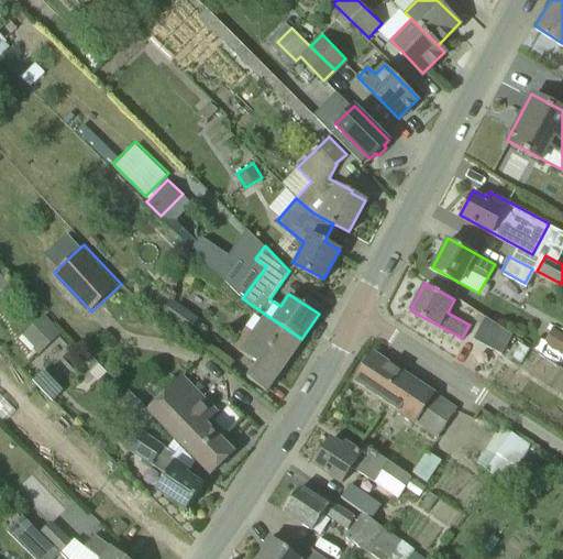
[(151,306),(188,332),(199,318),(162,291),(151,306)]
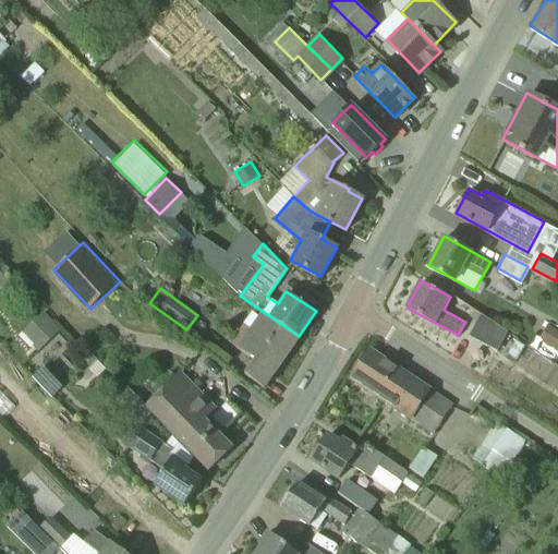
[(44,309),(22,329),(38,347),(40,345),(60,326),(44,309)]
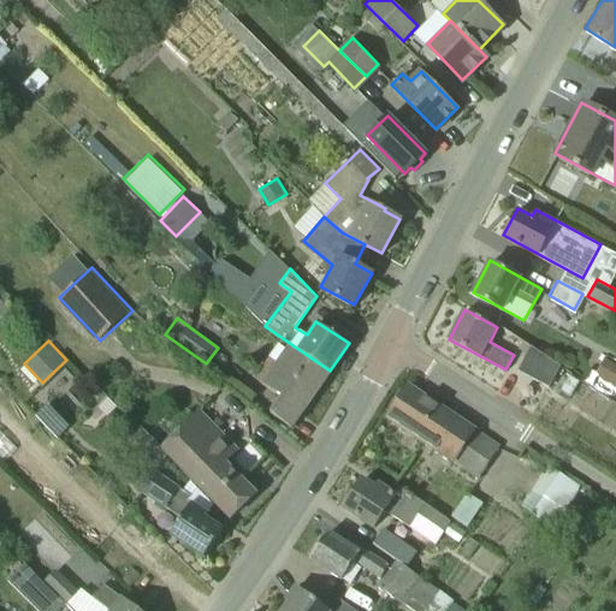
[(280,396),(270,410),(292,426),(330,371),(288,342),(261,380),(280,396)]
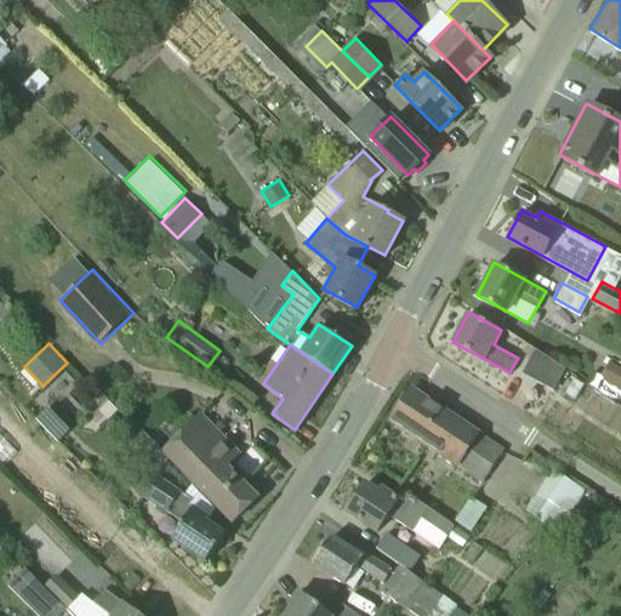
[(535,347),(523,371),(553,389),(565,368),(535,347)]
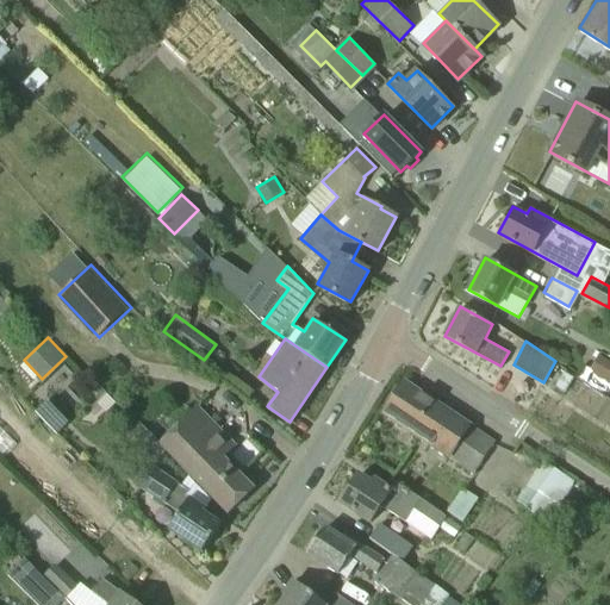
[(609,381),(609,357),(599,375),(609,381)]
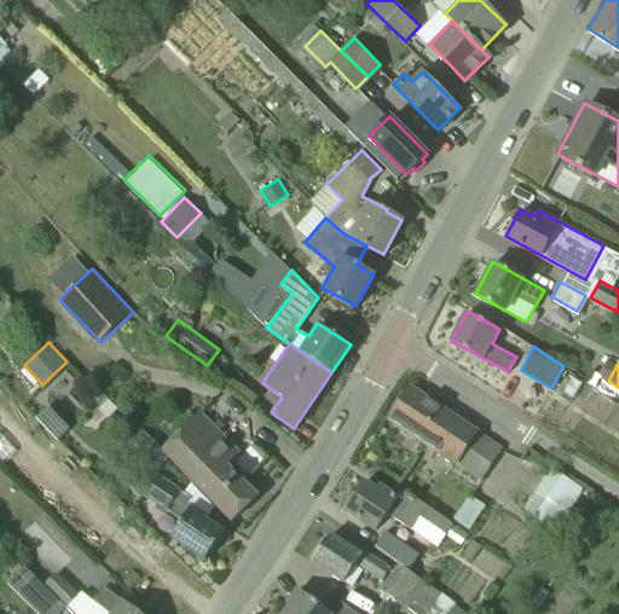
[(92,427),(115,400),(86,375),(63,401),(92,427)]
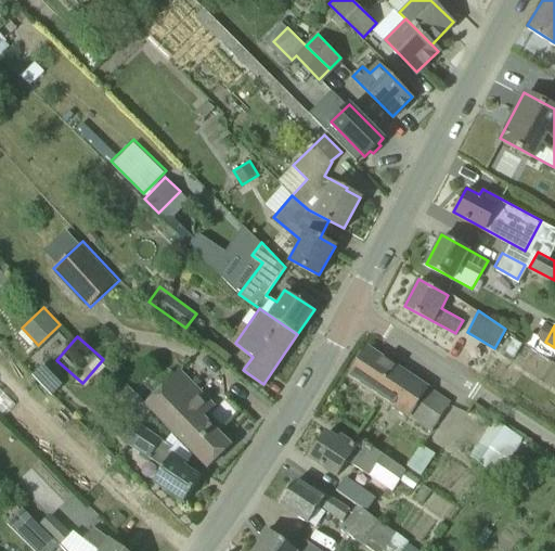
[(368,347),(349,374),(431,430),(450,401),(368,347)]
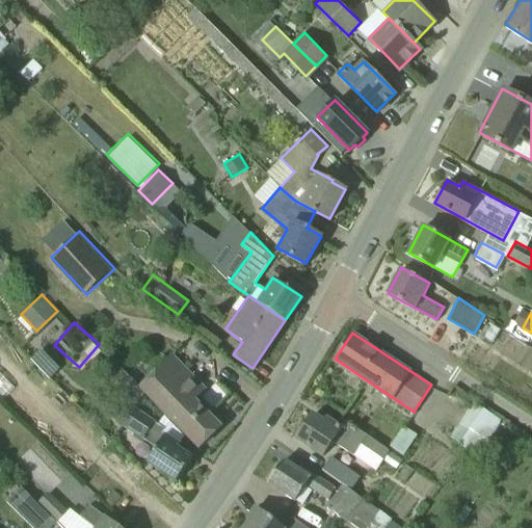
[(531,367),(531,345),(508,333),(499,348),(531,367)]
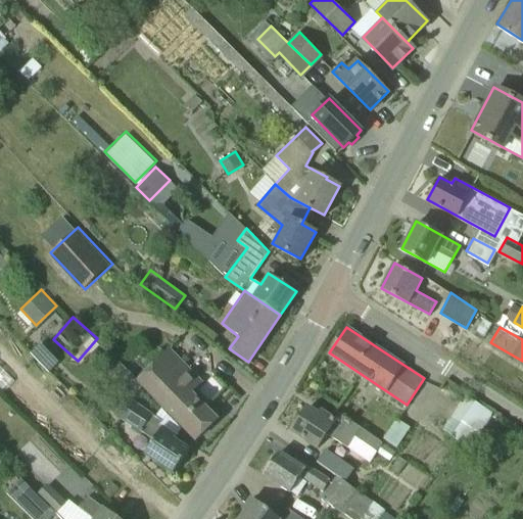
[(217,419),(190,391),(201,381),(169,347),(137,378),(196,439),(217,419)]
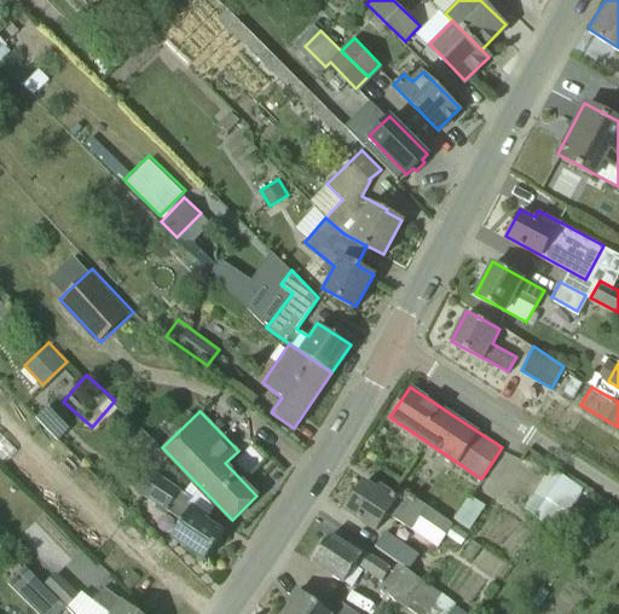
[(522,508),(559,531),(588,487),(551,463),(522,508)]
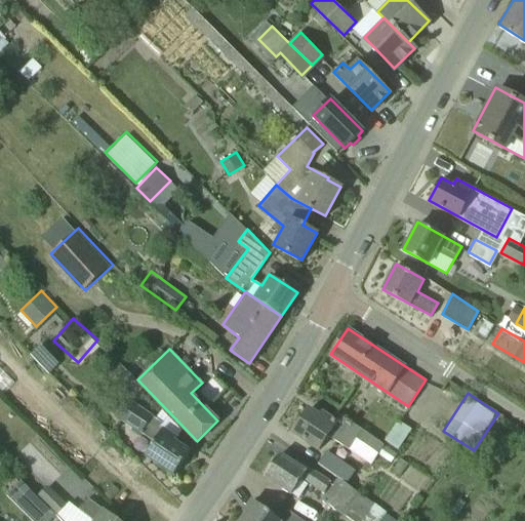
[(174,441),(176,437),(160,426),(163,421),(132,400),(119,418),(155,441),(145,454),(173,474),(190,450),(174,441)]
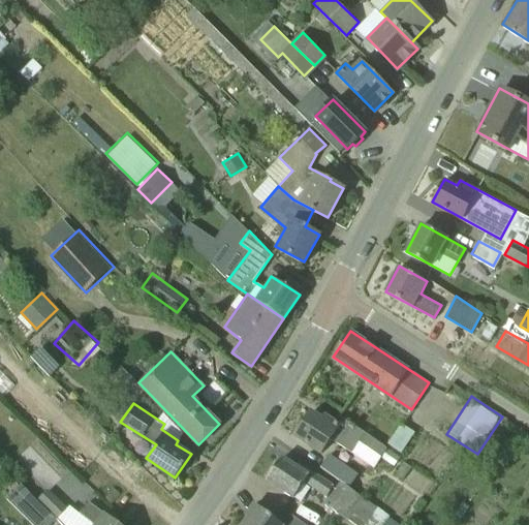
[(320,451),(330,436),(374,466),(386,446),(342,418),(338,424),(324,415),(322,419),(311,411),(296,434),(320,451)]
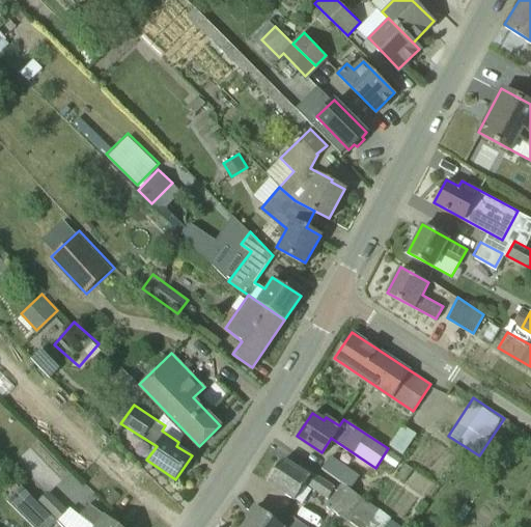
[(351,489),(351,488),(359,475),(330,454),(322,467),(340,481),(351,489)]
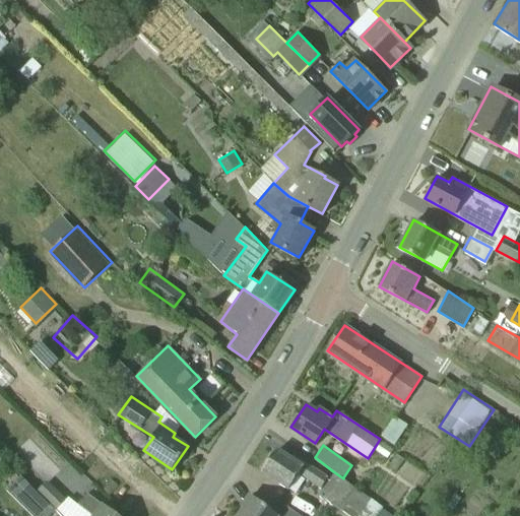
[(262,470),(289,488),(299,472),(321,487),(328,474),(298,455),(295,460),(276,448),(262,470)]
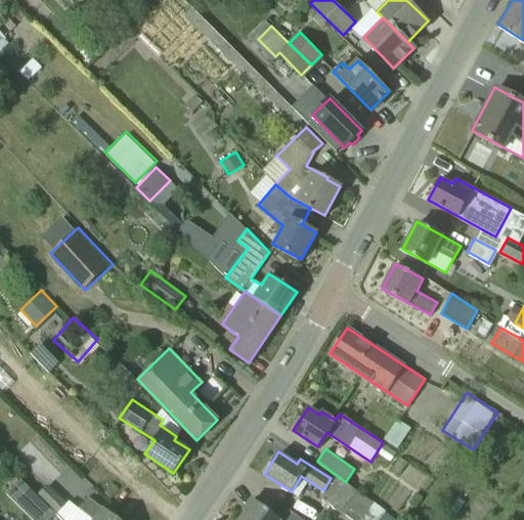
[(345,513),(346,512),(360,492),(346,481),(346,482),(336,475),(321,497),(345,513)]
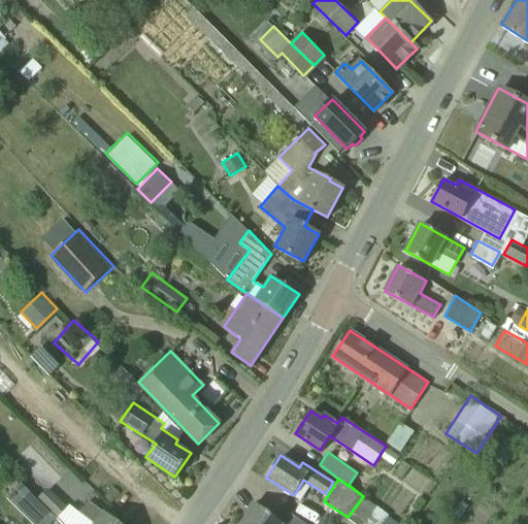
[(35,523),(47,523),(56,516),(37,497),(22,482),(7,496),(35,523)]
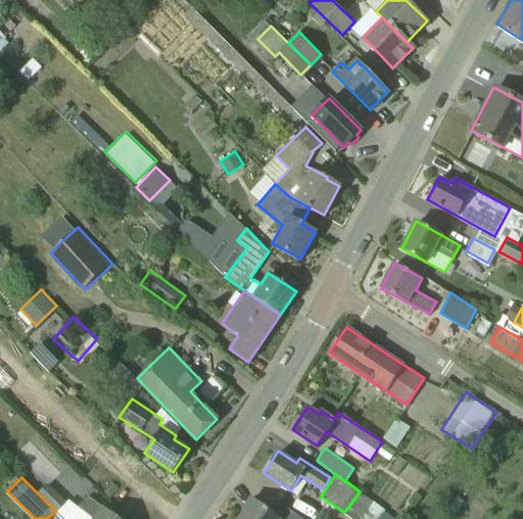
[(67,500),(48,481),(37,492),(55,511),(56,511),(57,510),(67,500)]
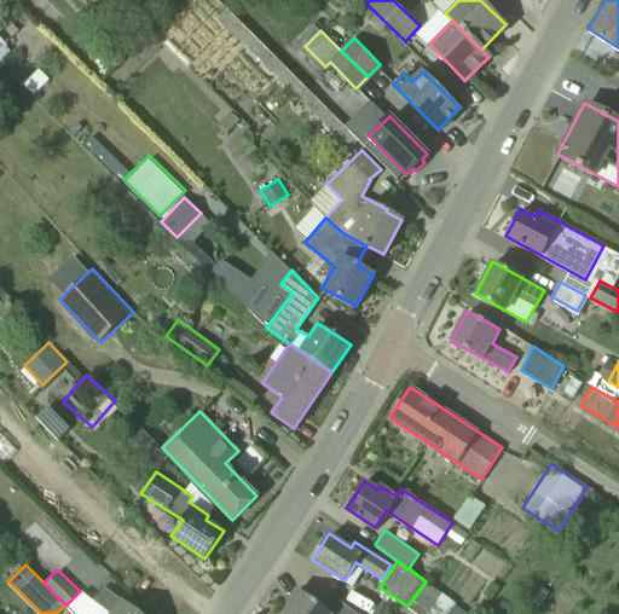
[(409,604),(423,613),(427,613),(441,592),(426,581),(409,604)]
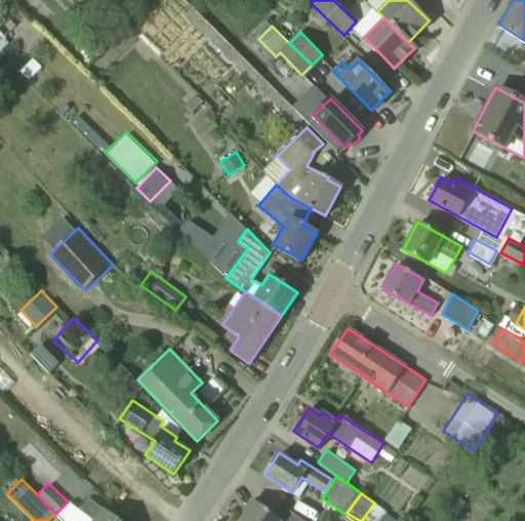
[(120,520),(88,496),(78,508),(70,499),(68,502),(57,512),(56,513),(65,520),(120,520)]
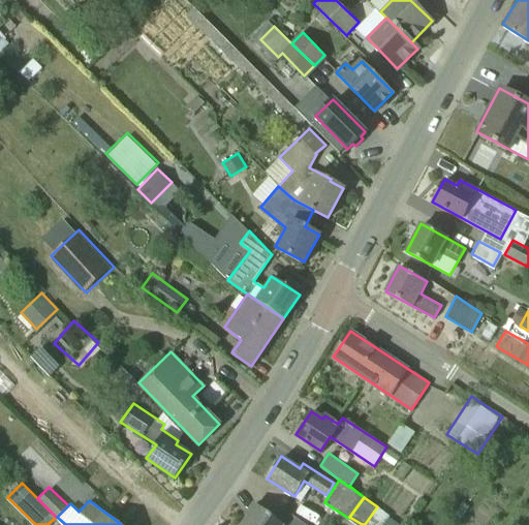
[(249,517),(242,524),(284,524),(283,524),(255,503),(246,515),(249,517)]
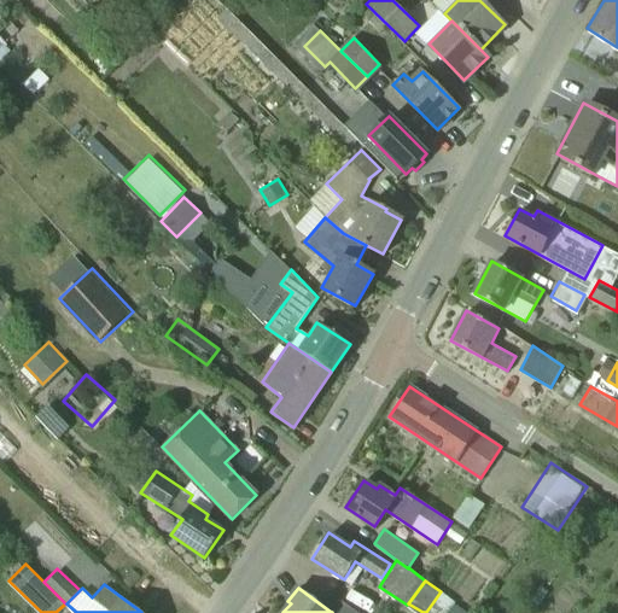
[(468,612),(455,602),(445,612),(468,612)]
